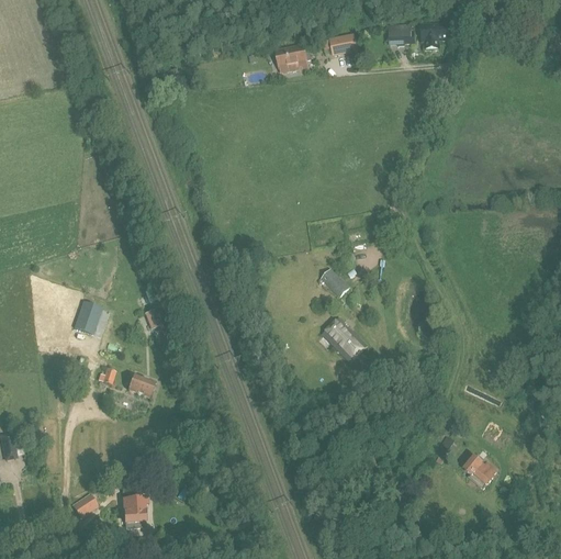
[(395,43),(414,43),(414,30),(411,30),(411,23),(395,24),(395,32),(389,32),(389,43),(395,43)]
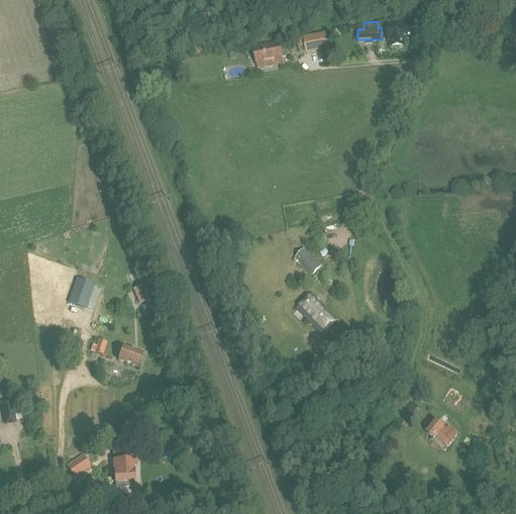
[(390,36),(390,44),(403,43),(403,36),(411,35),(411,22),(394,22),(394,26),(387,26),(388,36),(390,36)]
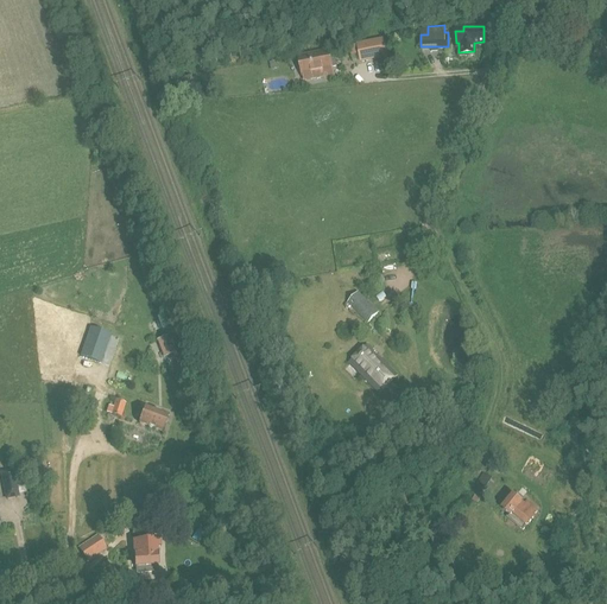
[(594,48),(606,52),(606,44),(605,44),(606,38),(606,35),(600,33),(594,48)]
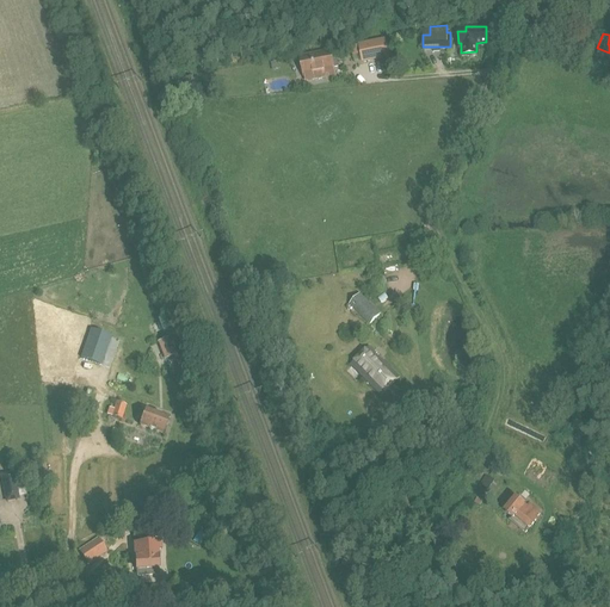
[(386,37),(358,42),(362,61),(389,55),(386,37)]
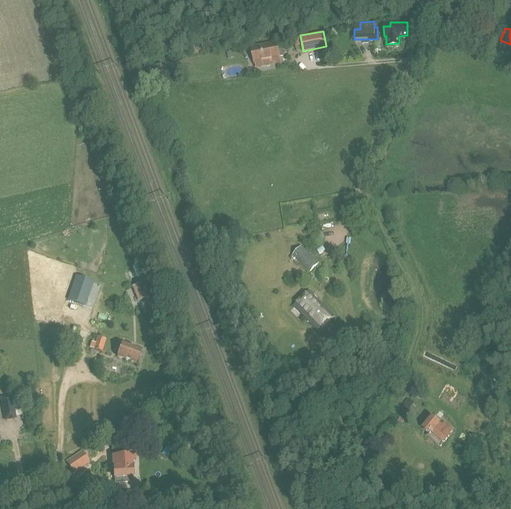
[(276,39),(249,45),(252,63),(254,63),(255,66),(280,61),(279,54),(283,53),(280,42),(277,42),(276,39)]
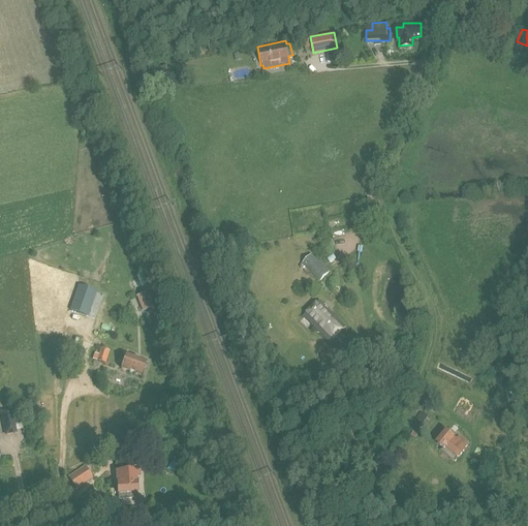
[(301,261),(319,279),(329,270),(310,251),(301,261)]
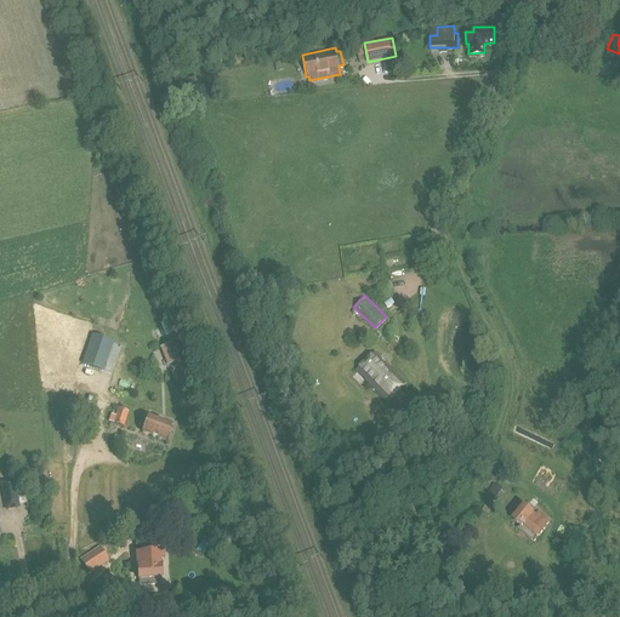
[(90,326),(100,325),(100,309),(90,310),(90,326)]
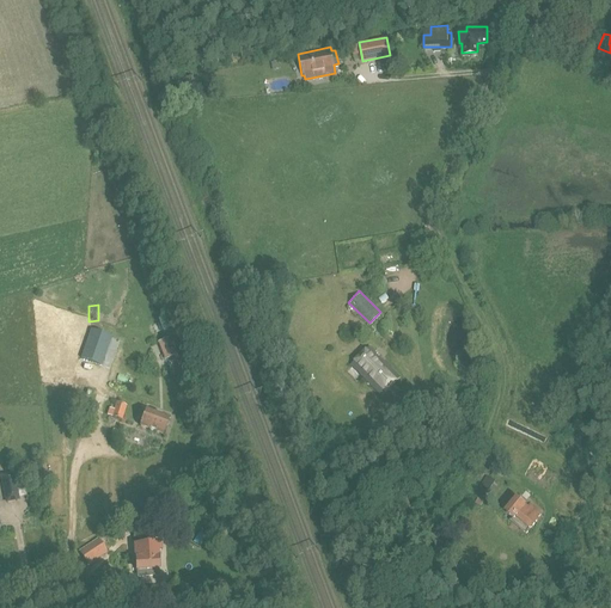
[(386,317),(376,318),(377,327),(388,326),(386,317)]
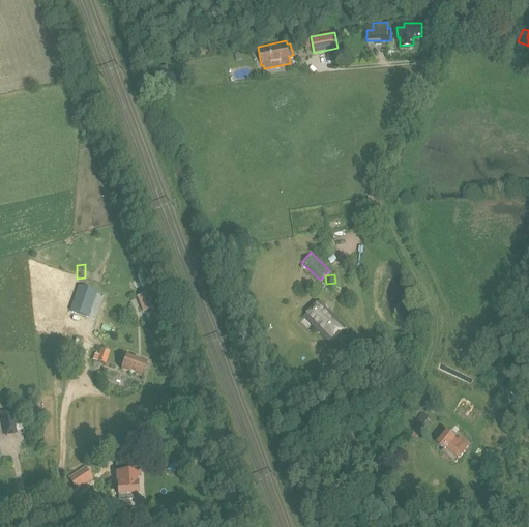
[(143,310),(153,305),(147,290),(137,294),(143,310)]
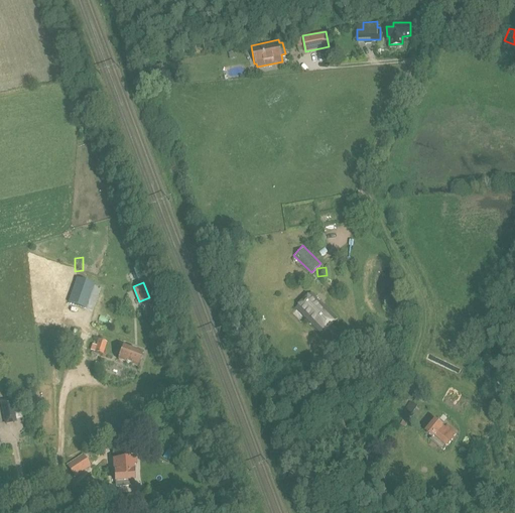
[(295,305),(322,332),(338,315),(311,289),(295,305)]
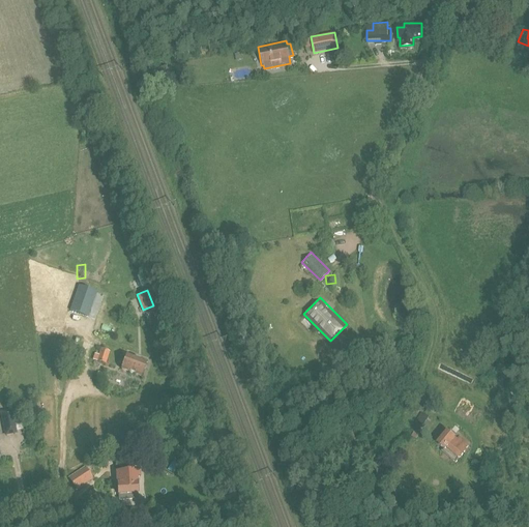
[(154,316),(149,319),(152,325),(157,322),(154,316)]
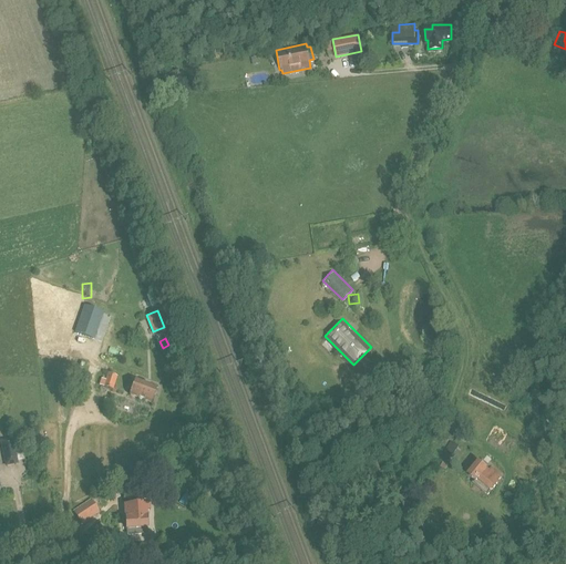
[(102,383),(112,387),(116,373),(98,367),(94,380),(102,383)]
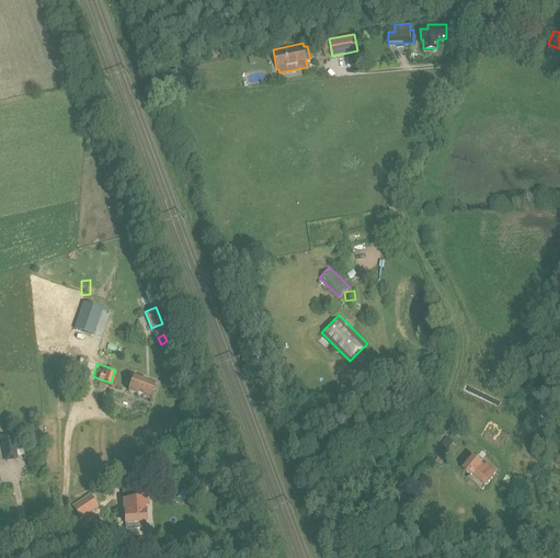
[(127,388),(148,396),(153,380),(133,373),(132,375),(126,373),(123,382),(128,384),(127,388)]
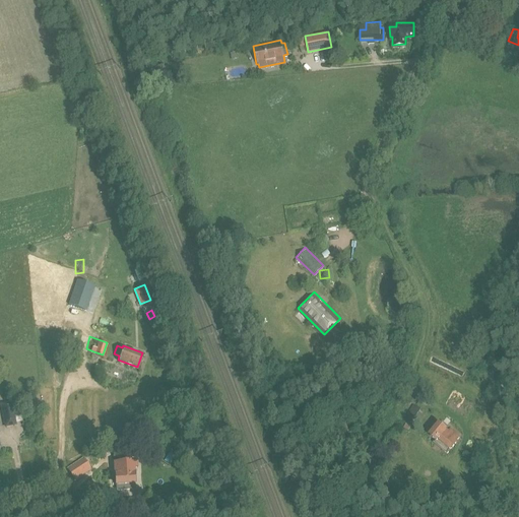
[(1,401),(5,424),(14,422),(10,400),(1,401)]
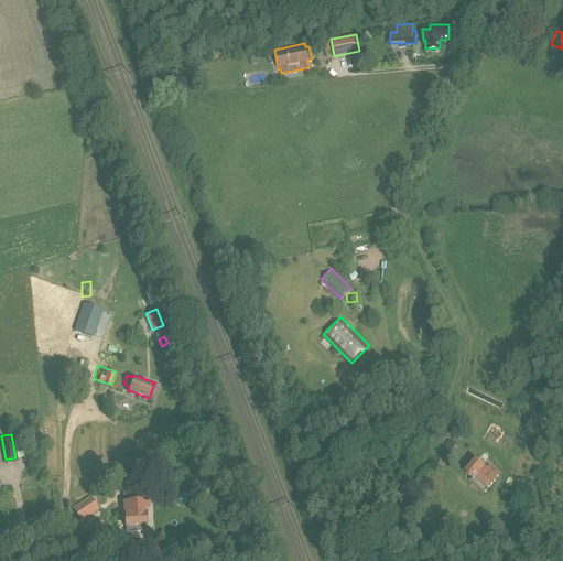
[(443,453),(451,459),(459,444),(452,440),(443,453)]
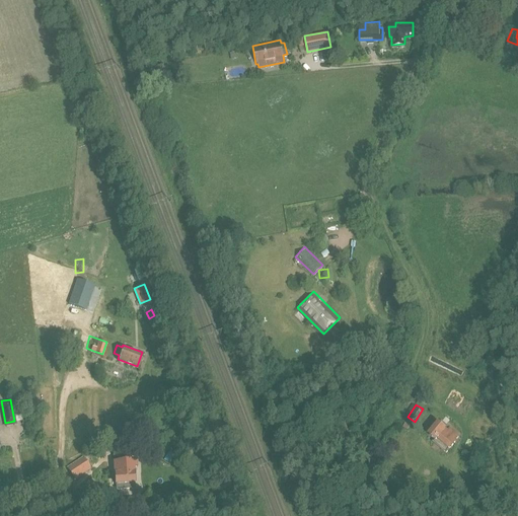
[(433,440),(445,450),(454,439),(458,435),(449,427),(450,427),(440,419),(429,432),(435,437),(433,440)]
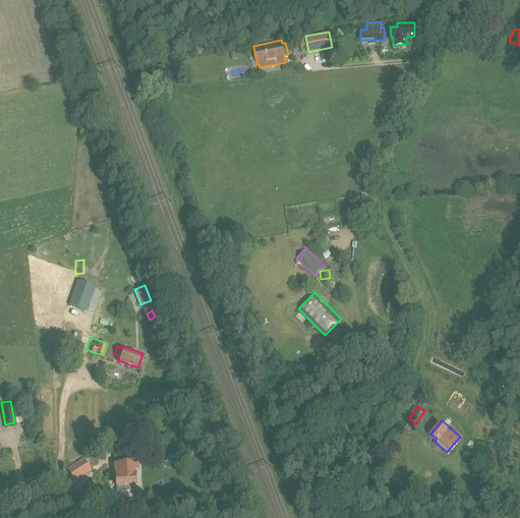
[(112,446),(113,456),(131,455),(130,444),(112,446)]
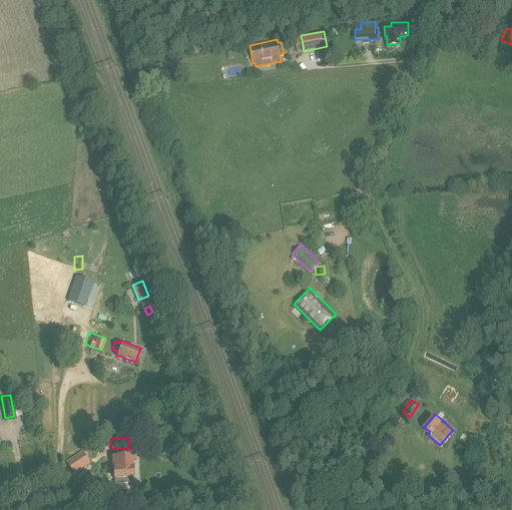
[(72,472),(89,461),(82,450),(81,450),(79,451),(65,460),(72,472)]
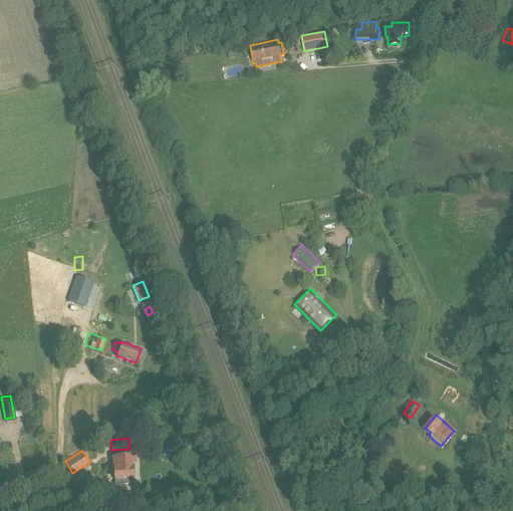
[(114,477),(114,482),(132,481),(132,476),(131,467),(130,468),(129,462),(134,461),(134,455),(112,456),(113,477),(114,477)]
